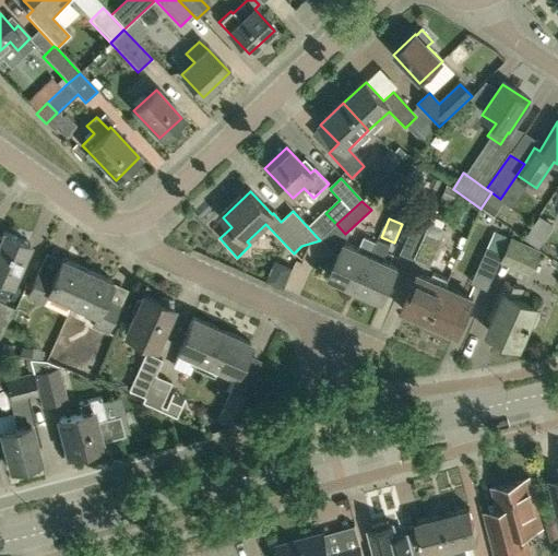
[(429,225),(425,234),(413,260),(428,268),(444,232),(429,225)]
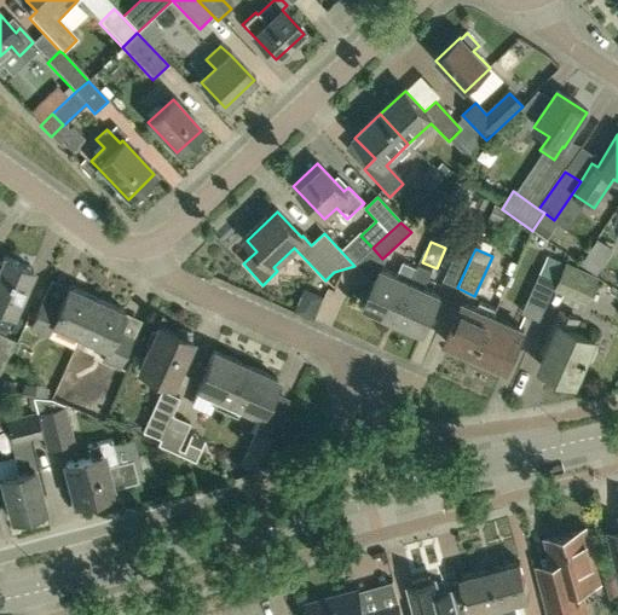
[(457,288),(471,259),(456,253),(442,284),(456,290),(457,288)]
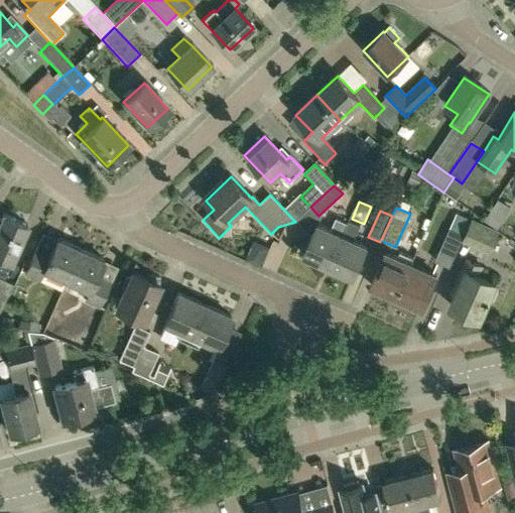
[(0,277),(3,278),(10,263),(26,226),(2,216),(0,221),(0,277)]
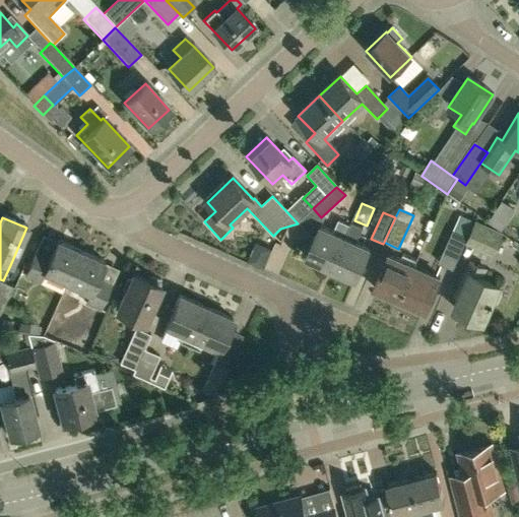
[(452,272),(464,246),(474,224),(459,217),(438,265),(452,272)]
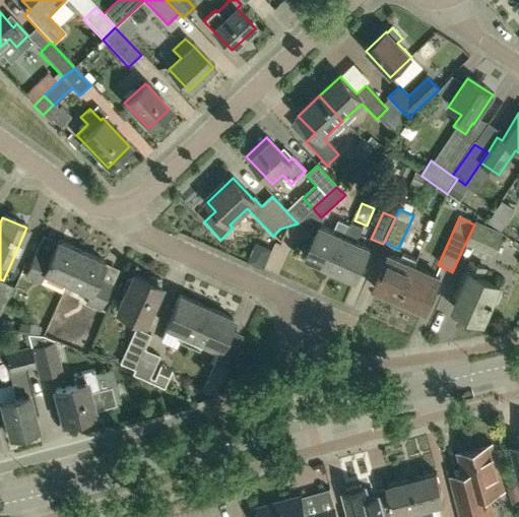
[(306,259),(330,270),(349,228),(339,222),(334,234),(320,228),(306,259)]
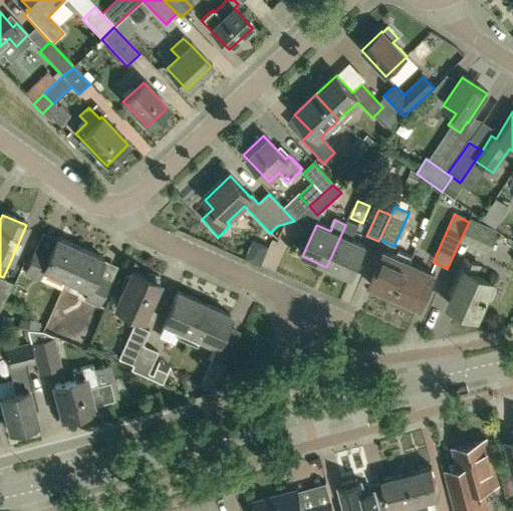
[(351,278),(365,247),(352,241),(359,226),(347,221),(345,225),(326,267),(351,278)]
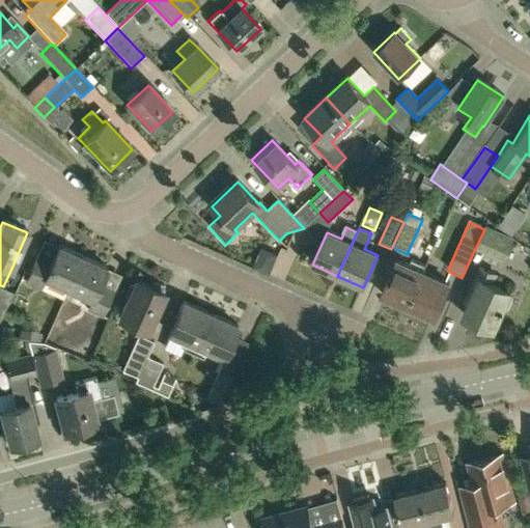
[(484,229),(474,251),(501,262),(510,241),(484,229)]
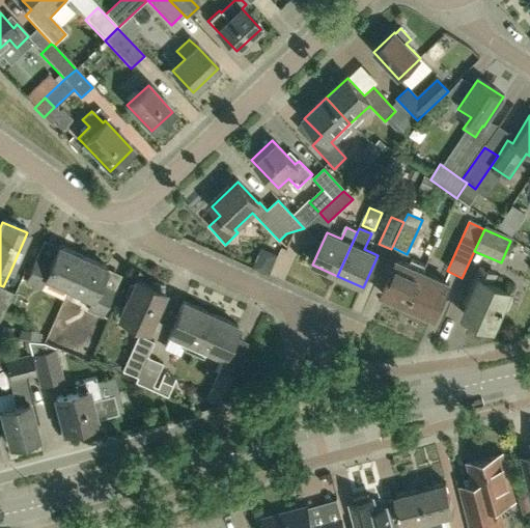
[(44,279),(67,289),(82,257),(58,247),(51,264),(37,256),(26,282),(39,288),(44,279)]
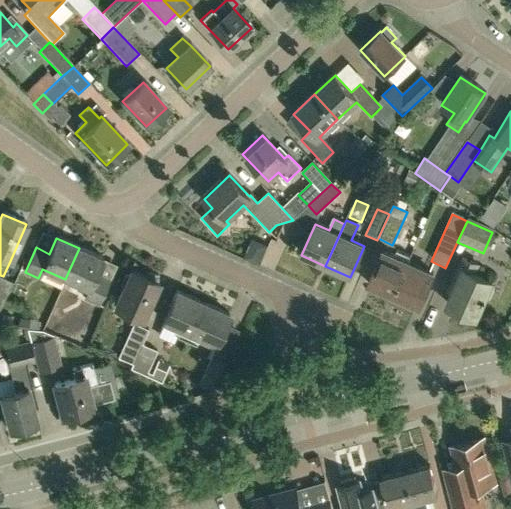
[(98,305),(112,273),(99,267),(103,259),(79,248),(65,279),(88,290),(84,299),(98,305)]
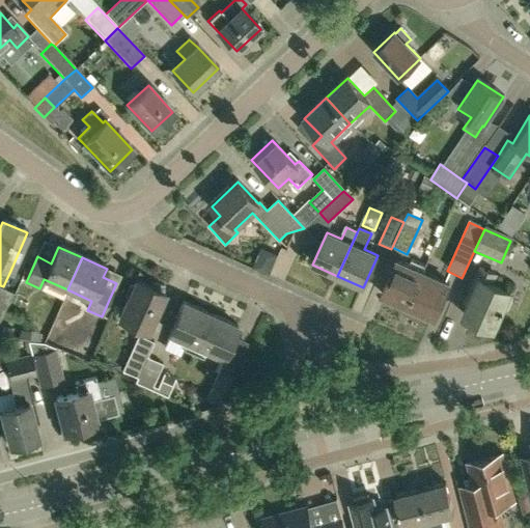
[(397,261),(382,296),(408,307),(423,273),(425,268),(411,260),(408,267),(397,261)]
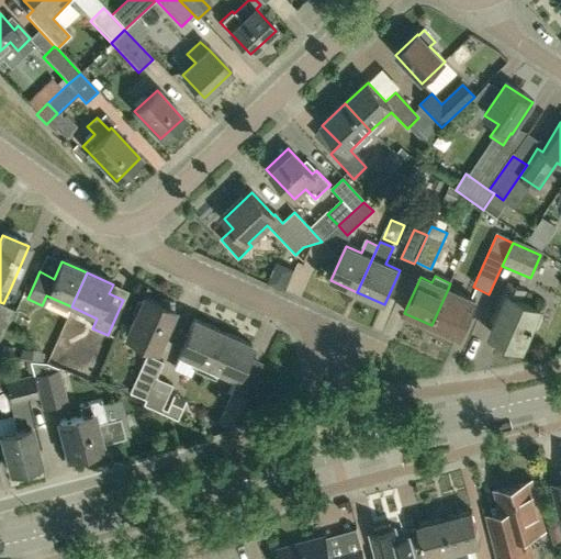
[(522,349),(540,310),(519,301),(524,292),(507,286),(495,312),(500,314),(490,335),(522,349)]
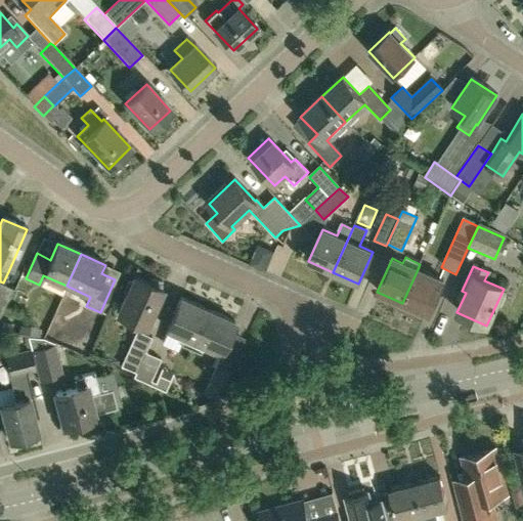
[(428,314),(443,280),(418,269),(402,303),(428,314)]
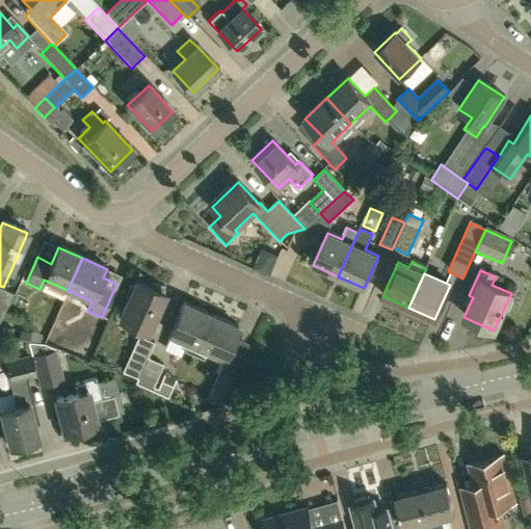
[(151,286),(150,289),(135,282),(118,318),(148,332),(164,295),(163,294),(164,292),(163,289),(154,285),(151,286)]
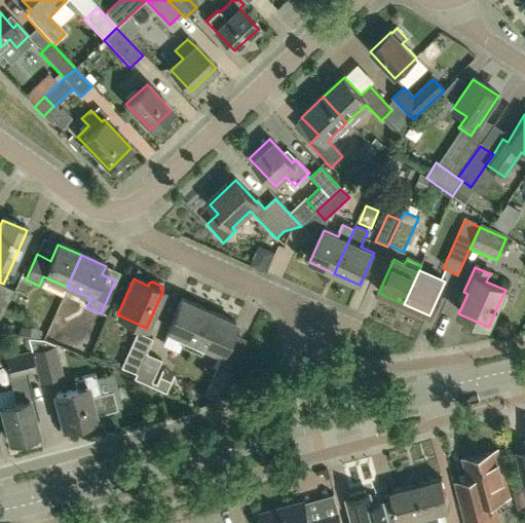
[(0,316),(11,292),(0,287),(0,316)]
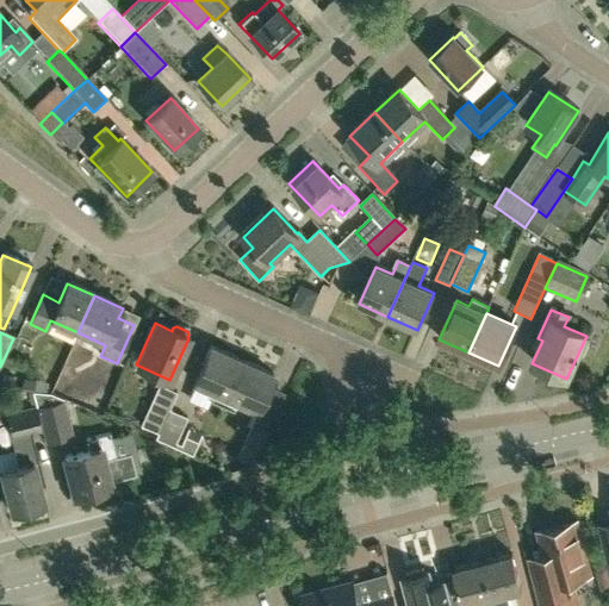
[(210,401),(221,406),(241,362),(210,348),(193,383),(213,393),(210,401)]
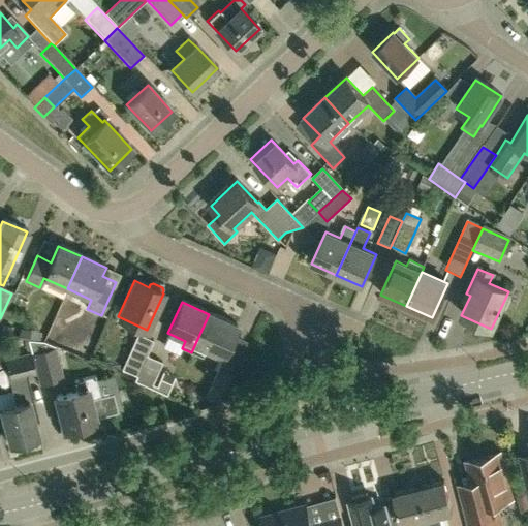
[(222,358),(237,327),(209,314),(191,352),(202,358),(205,350),(222,358)]
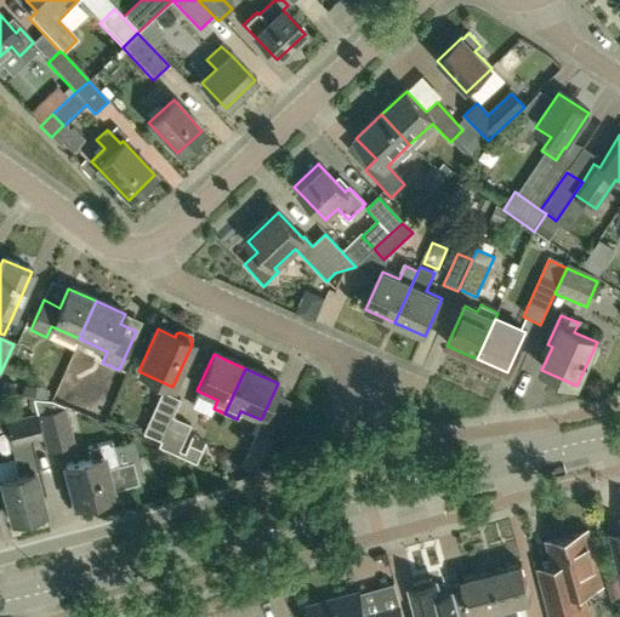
[(159,444),(171,418),(178,403),(161,394),(142,435),(159,444)]
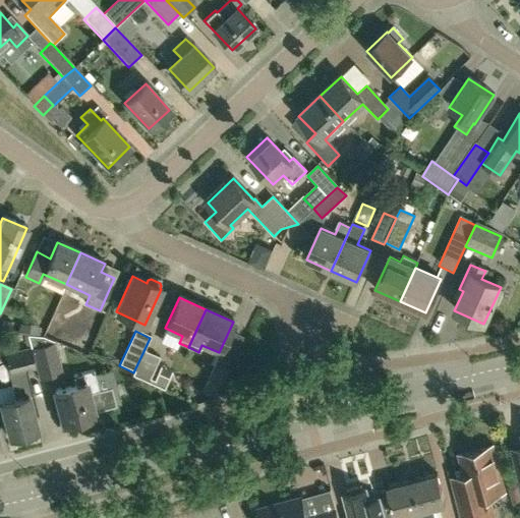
[(27,336),(31,349),(36,368),(39,381),(62,375),(53,341),(43,337),(27,336)]
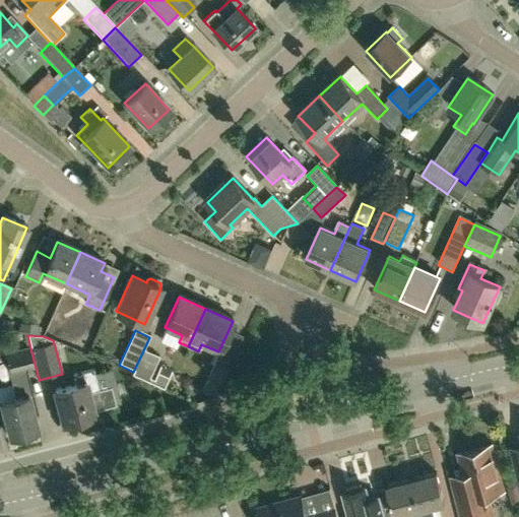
[(36,368),(30,348),(4,356),(15,399),(0,403),(9,438),(37,431),(30,407),(35,406),(28,383),(26,383),(22,371),(36,368)]
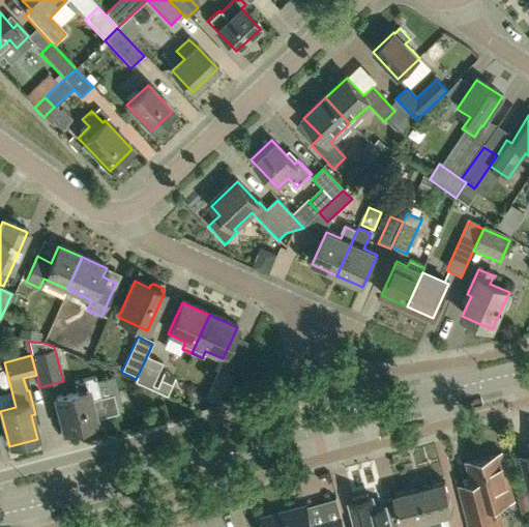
[(146,357),(136,379),(135,383),(150,390),(162,366),(146,357)]
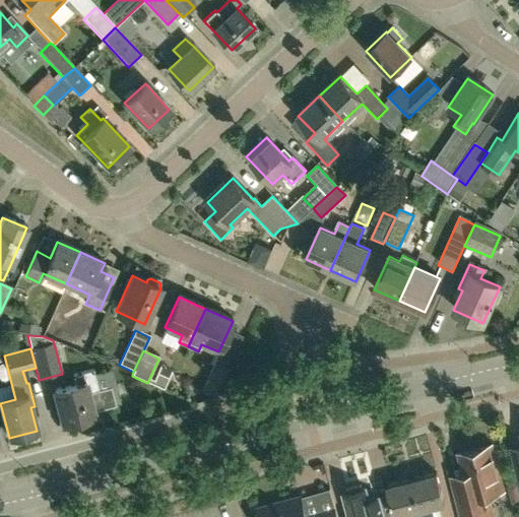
[(201,393),(214,398),(228,369),(214,363),(201,393)]
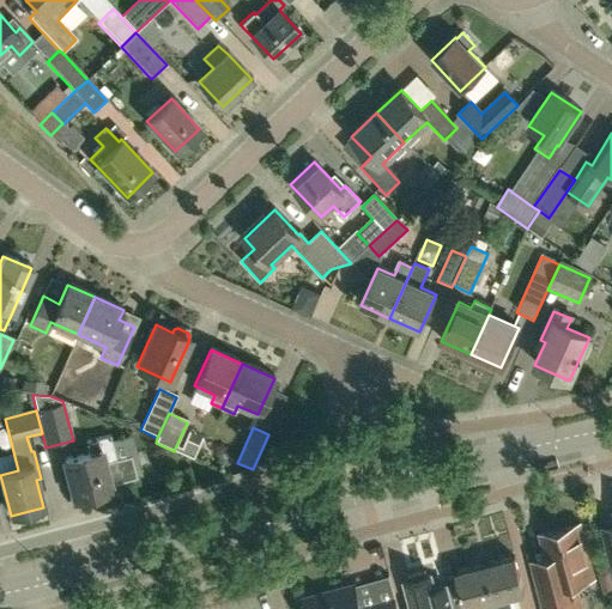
[(90,495),(110,491),(104,467),(116,463),(109,437),(85,444),(89,455),(62,461),(73,500),(77,499),(78,503),(91,499),(90,495)]
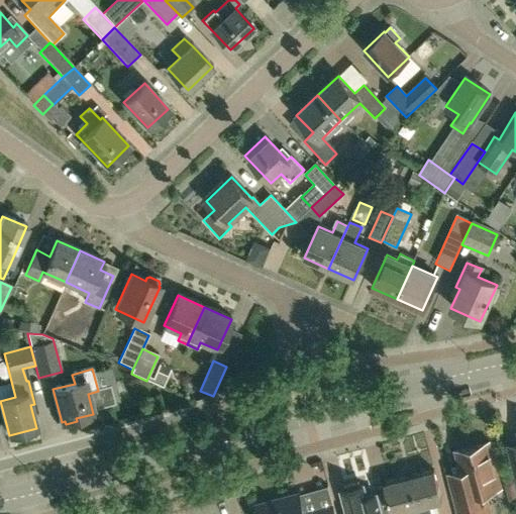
[(500,487),(488,443),(456,452),(461,472),(448,475),(458,513),(489,513),(484,491),(500,487)]
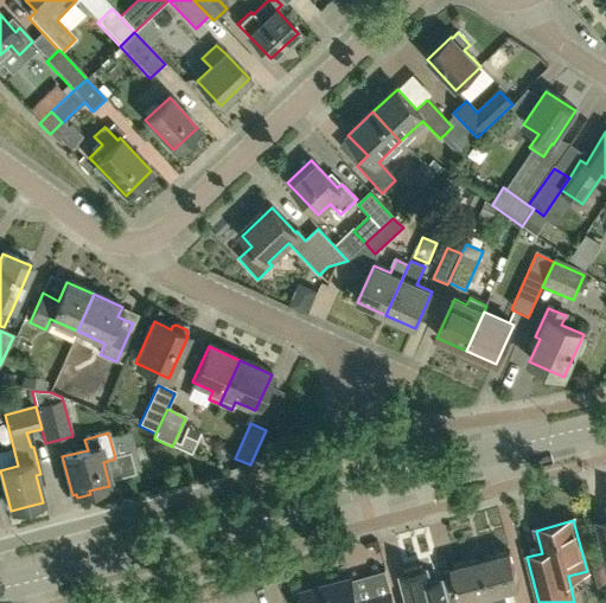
[(506,602),(504,591),(518,588),(509,553),(480,560),(491,602),(506,602)]
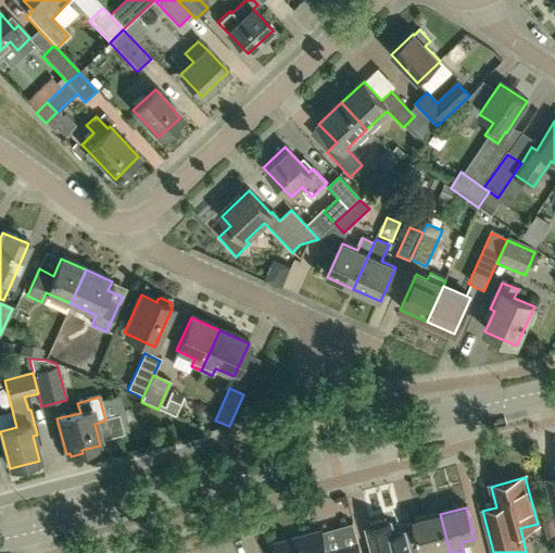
[(450,552),(440,514),(413,520),(421,552),(426,552),(434,550),(434,552),(450,552)]
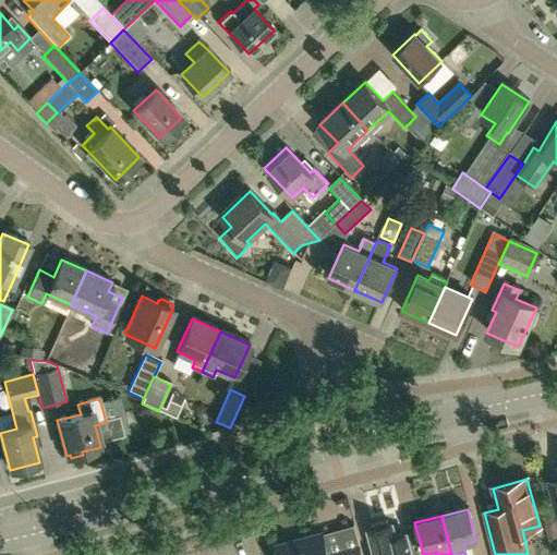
[(371,530),(367,531),(373,554),(409,554),(404,535),(395,538),(391,525),(388,526),(387,521),(370,526),(371,530)]
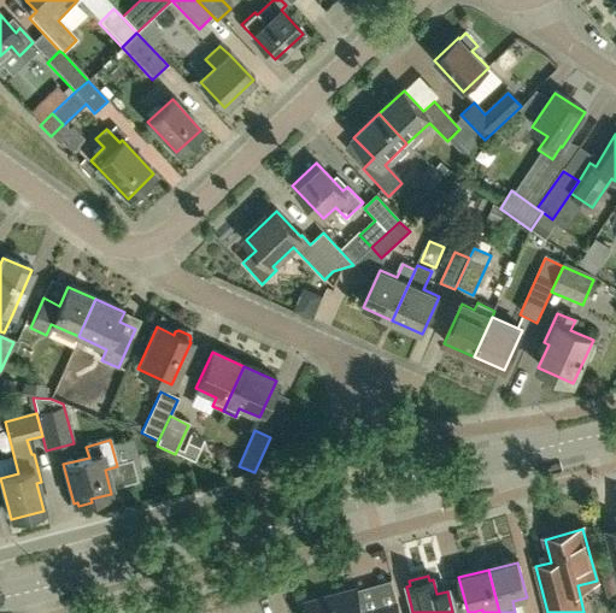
[(398,612),(393,591),(358,601),(356,590),(304,603),(306,612),(398,612)]
